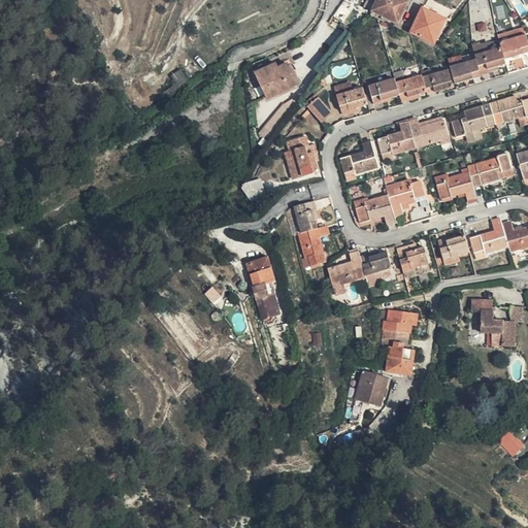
[(402,0),(376,0),(371,11),(397,24),(407,2),(402,0)]
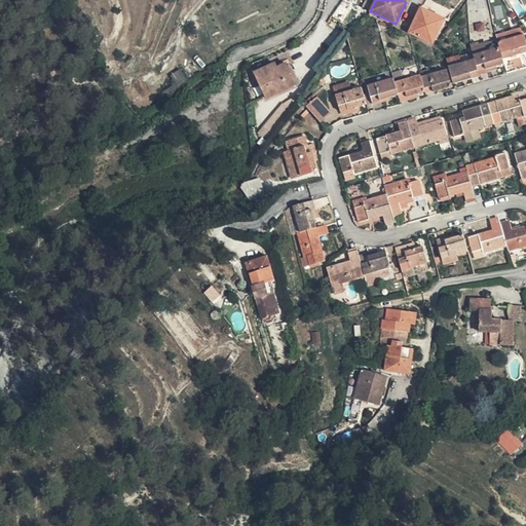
[(445,14),(421,2),(418,7),(443,20),(445,14)]
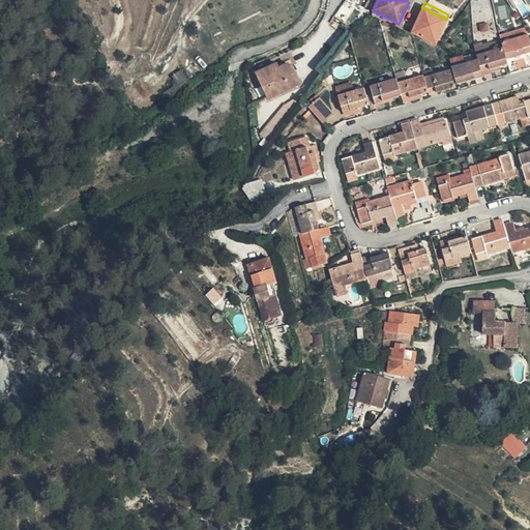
[(446,20),(421,7),(410,31),(435,43),(446,20)]
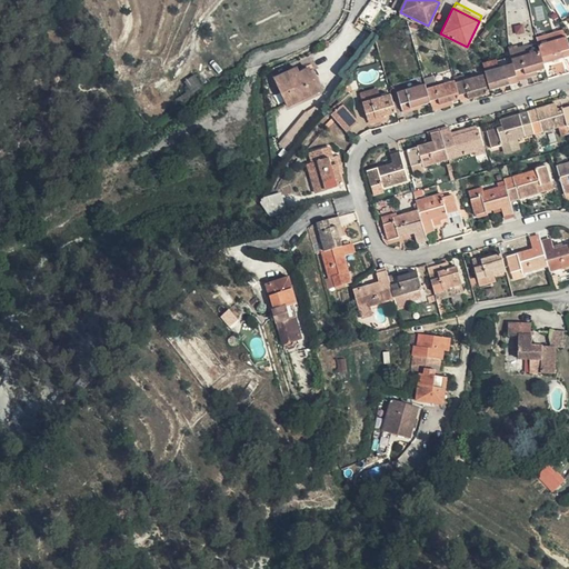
[(568,46),(567,38),(539,46),(540,51),(545,65),(568,58),(568,46)]
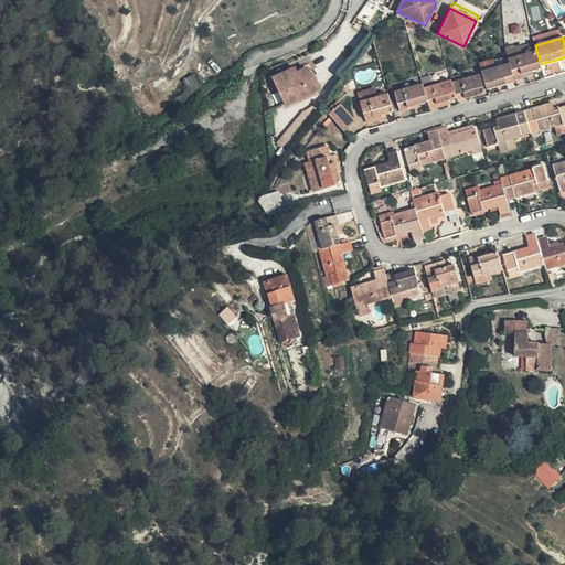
[(535,45),(534,42),(505,51),(507,56),(508,60),(536,51),(535,45)]
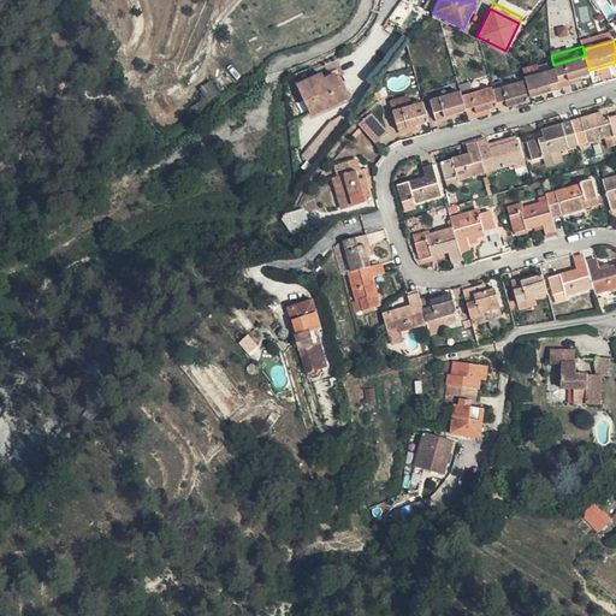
[(590,70),(585,55),(554,65),(556,70),(560,84),(591,76),(590,70)]
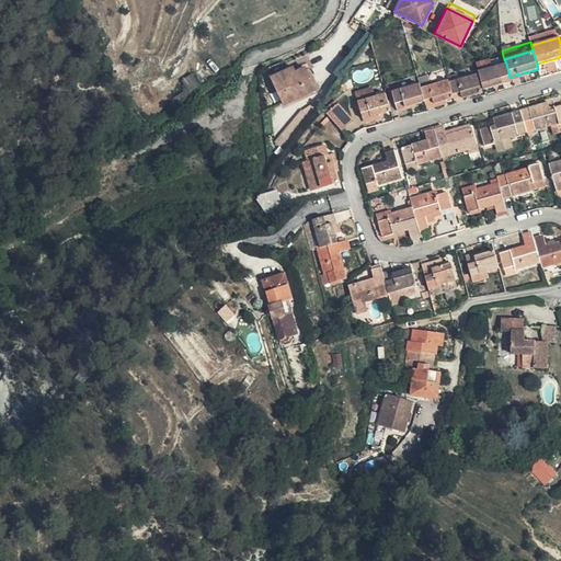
[(504,59),(503,56),(476,65),(478,72),(506,64),(504,59)]
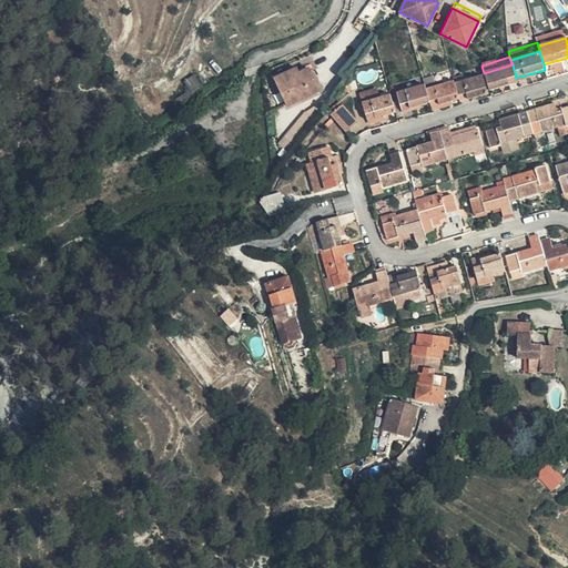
[(484,73),(489,91),(518,82),(516,78),(513,64),(484,73)]
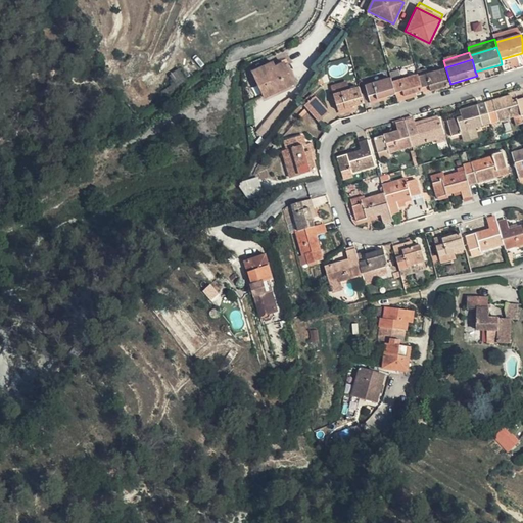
[(273,62),(265,66),(269,74),(276,69),(275,67),(273,62)]
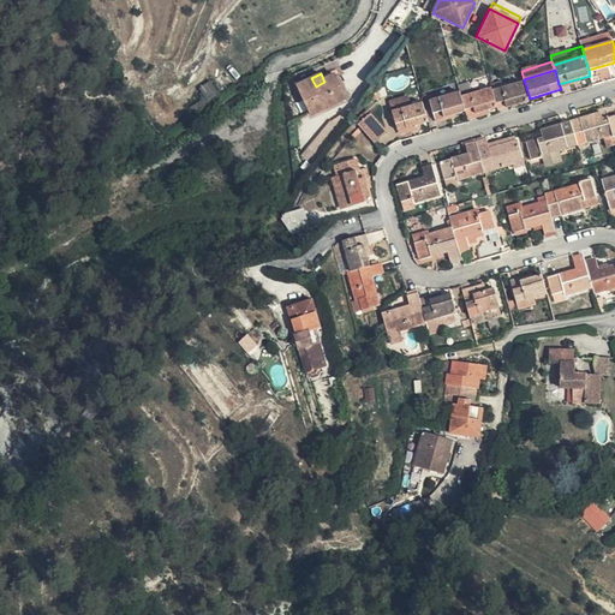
[(316,87),(311,78),(298,84),(312,115),(346,100),(335,77),(324,82),(316,87)]
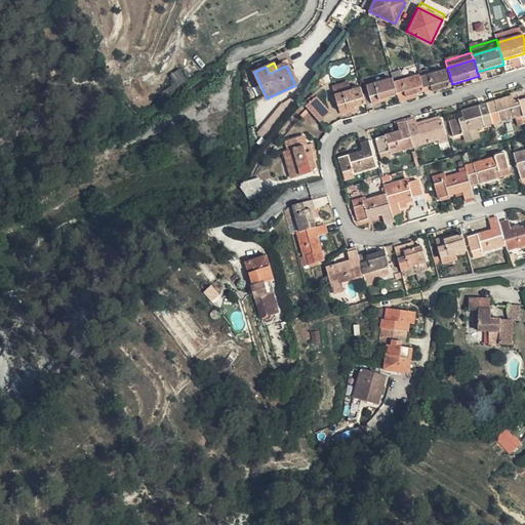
[(418,71),(419,75),(420,78),(428,76),(427,73),(426,69),(418,71)]
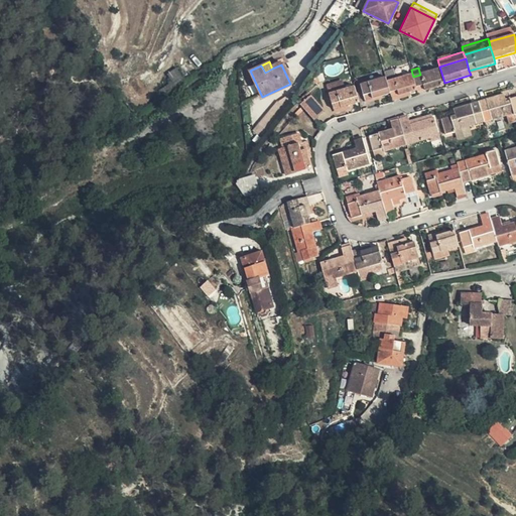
[(162,96),(184,82),(176,69),(167,75),(172,82),(159,90),(162,96)]
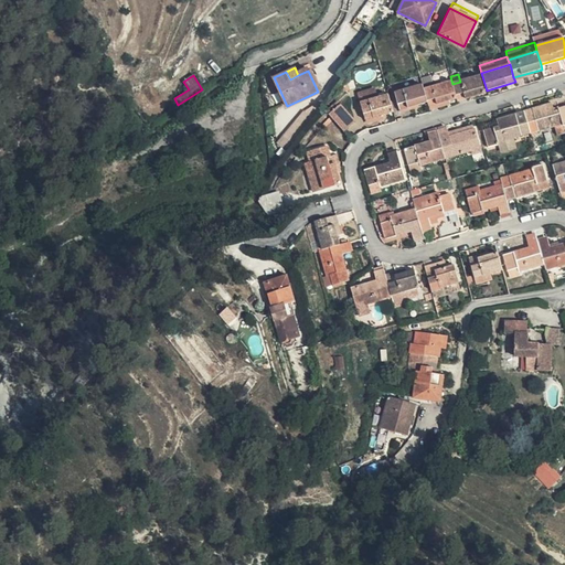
[(452,84),(457,99),(465,97),(466,100),(486,94),(479,75),(465,81),(460,82),(452,84)]
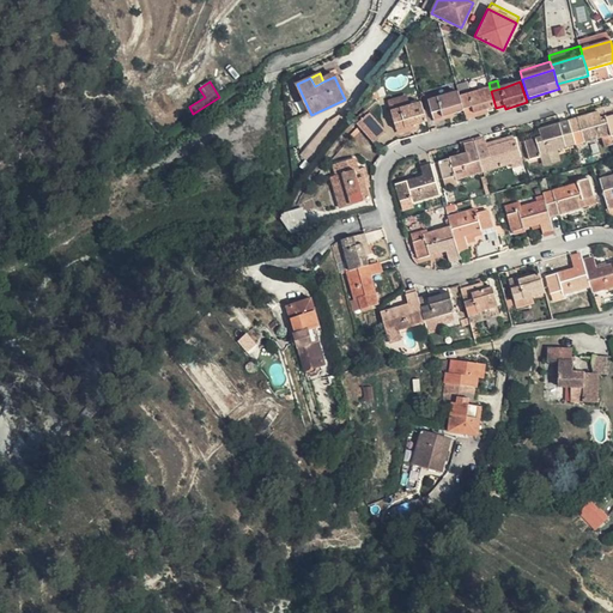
[(467,84),(456,86),(457,92),(459,97),(471,93),(469,90),(467,84)]
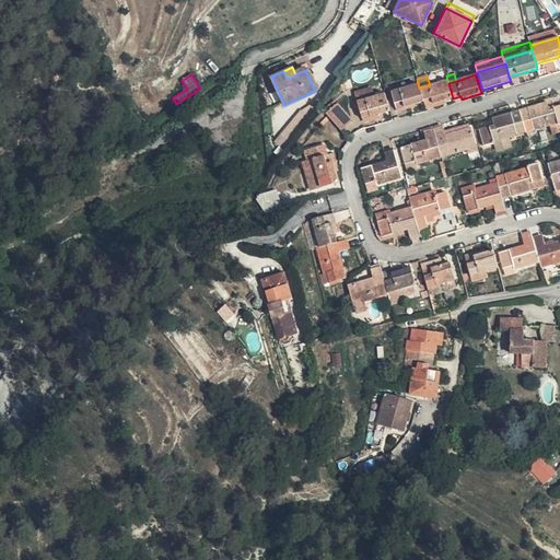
[(419,89),(423,101),(424,106),(445,101),(453,98),(448,83),(447,80),(434,84),(430,85),(419,89)]
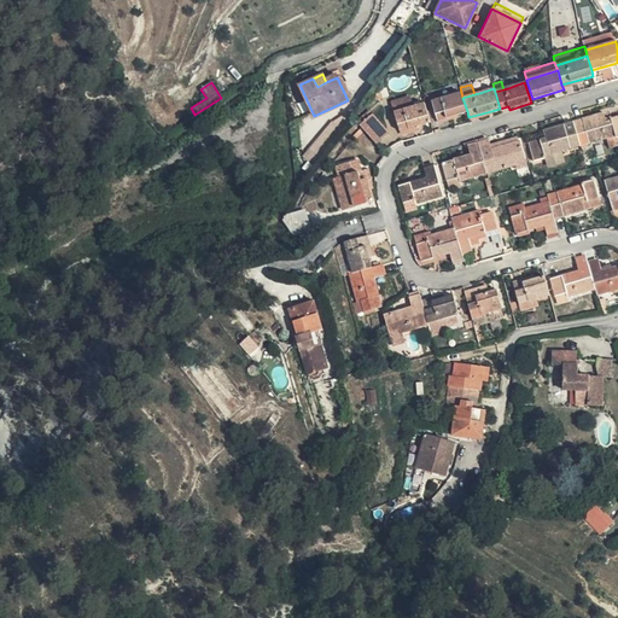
[(462,98),(461,93),(431,101),(436,120),(467,111),(462,98)]
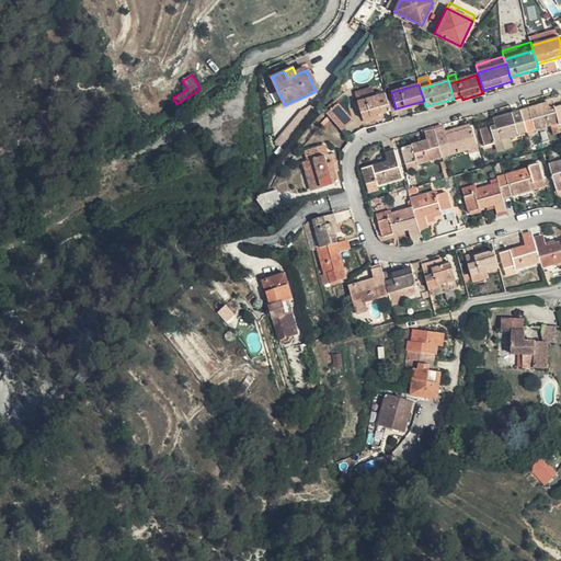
[(357,102),(369,99),(368,95),(367,90),(355,93),(357,102)]
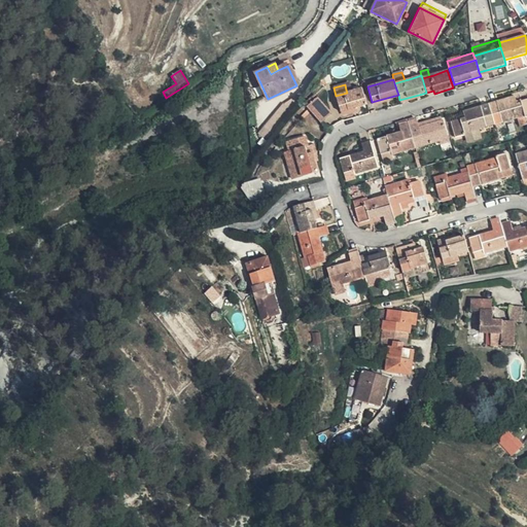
[(367,104),(362,89),(351,91),(347,93),(336,96),(341,112),(357,107),(367,104)]
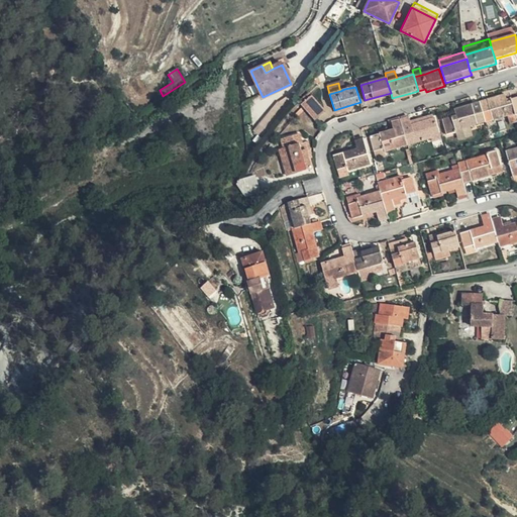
[(293,93),(279,102),(287,109),(296,97),(296,96),(293,93)]
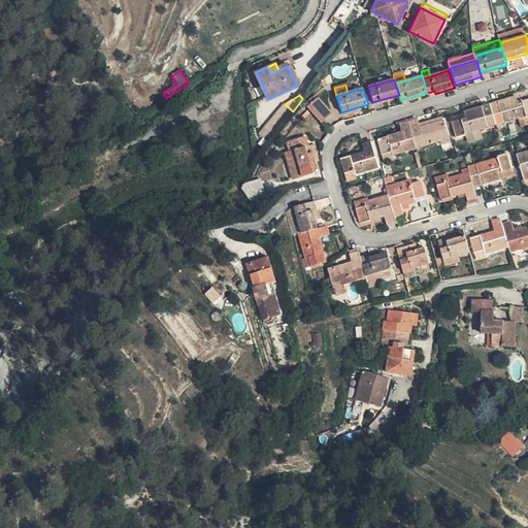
[(420,95),(400,100),(401,103),(421,98),(420,95)]
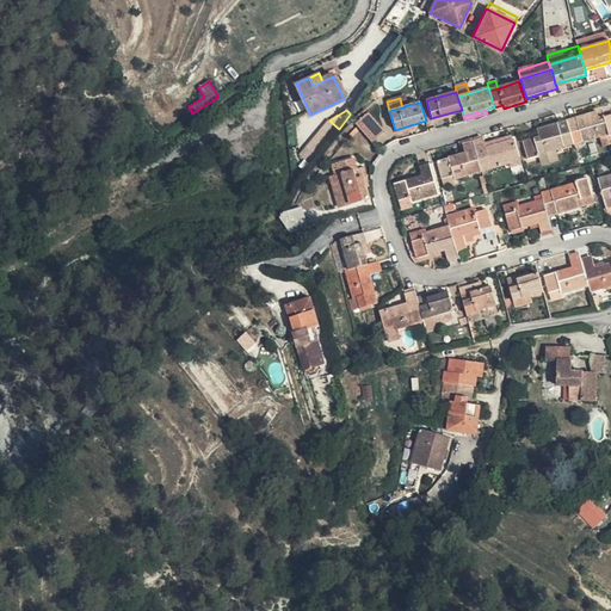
[(597,112),(567,119),(574,143),(599,137),(609,134),(609,136),(610,134),(610,115),(598,119),(597,112)]
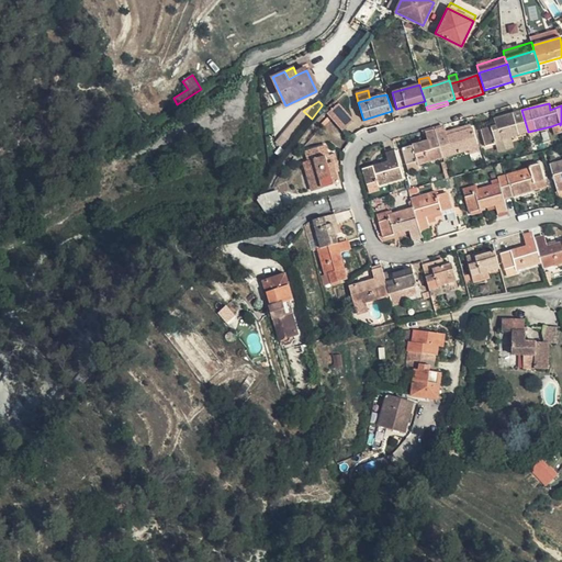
[(338,105),(329,114),(343,130),(352,121),(338,105)]
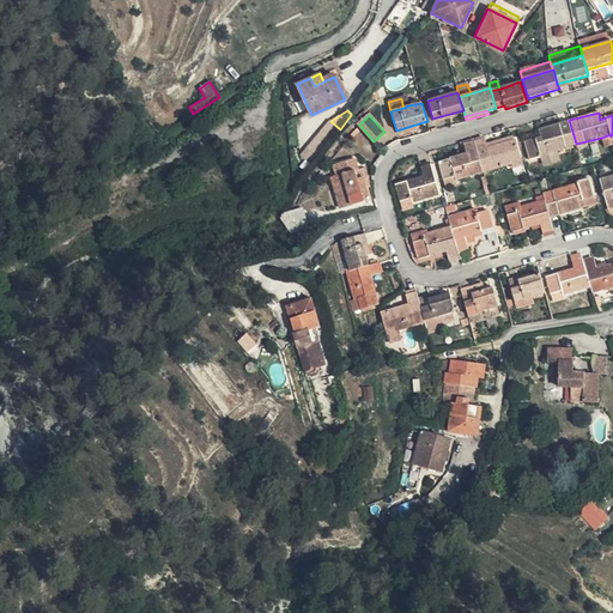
[(576,144),(569,120),(539,128),(540,138),(525,141),(529,159),(541,156),(540,155),(551,151),(576,144)]
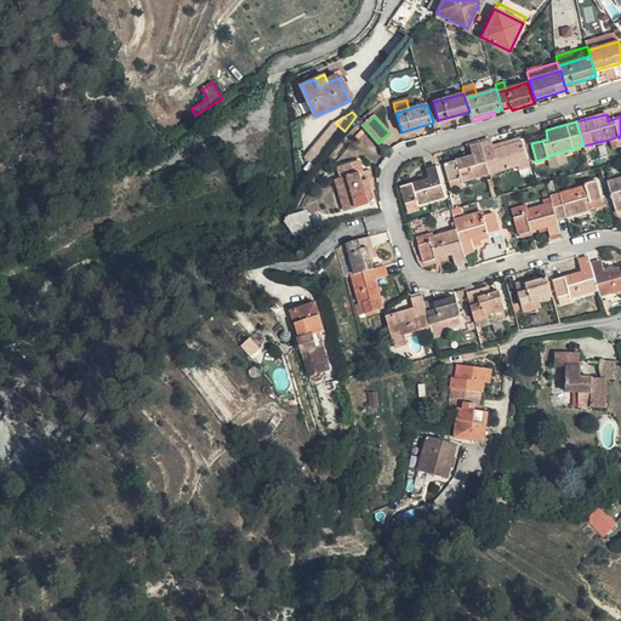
[(305,158),(315,167),(334,143),(345,131),(335,123),(305,158)]
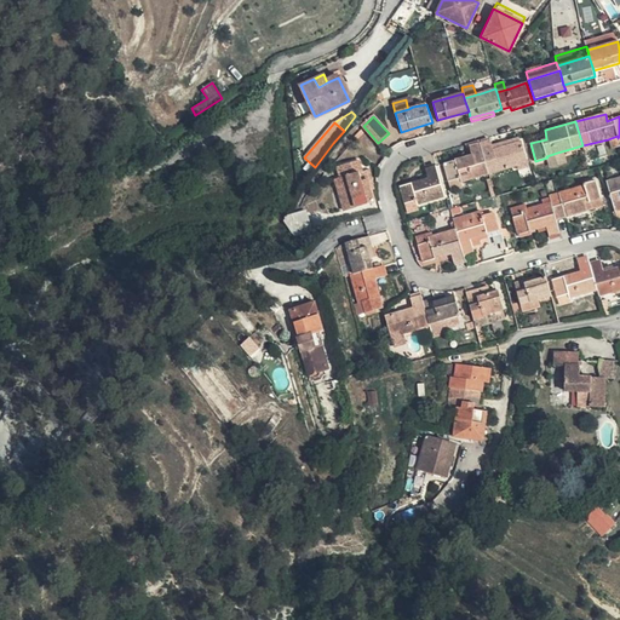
[(401,132),(401,137),(422,131),(420,126),(401,132)]
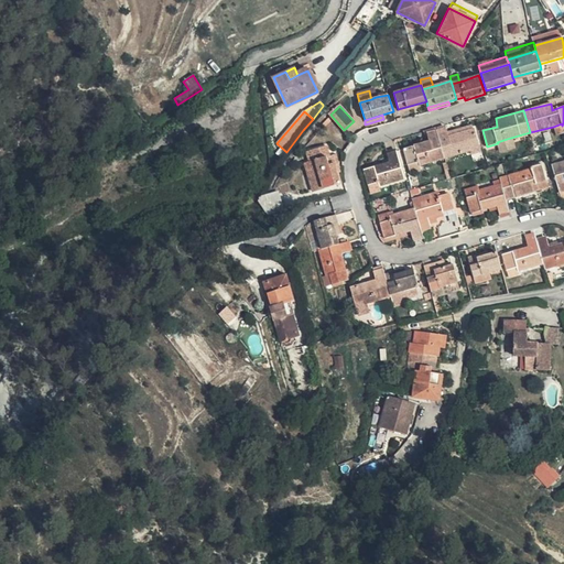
[(563,133),(562,126),(562,123),(553,127),(555,136),(563,133)]
